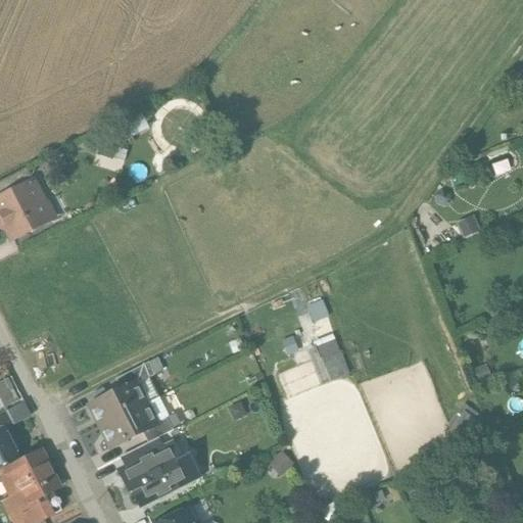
[(27,169),(0,182),(0,197),(33,181),(27,169)]
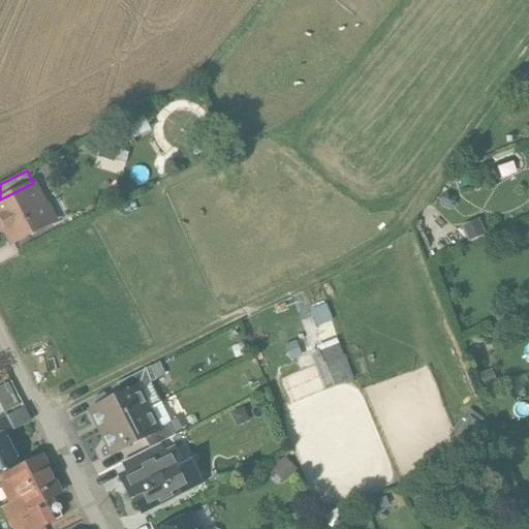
[(0,199),(0,221),(2,222),(12,242),(49,223),(42,211),(44,206),(33,183),(0,199)]
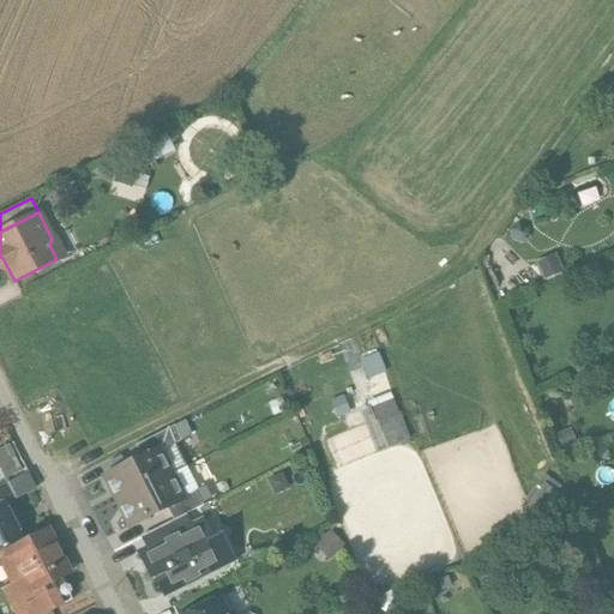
[(362,360),(369,379),(386,373),(379,353),(362,360)]
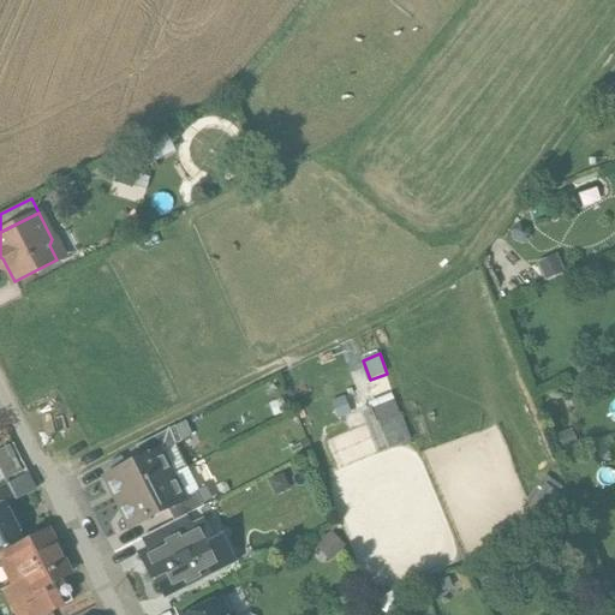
[(328,441),(339,466),(411,439),(394,396),(347,415),(353,431),(328,441)]
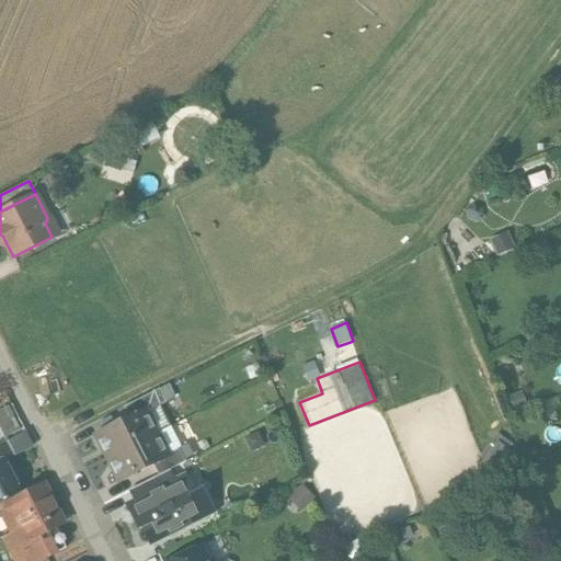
[(159,391),(124,409),(129,421),(146,412),(147,414),(165,404),(159,391)]
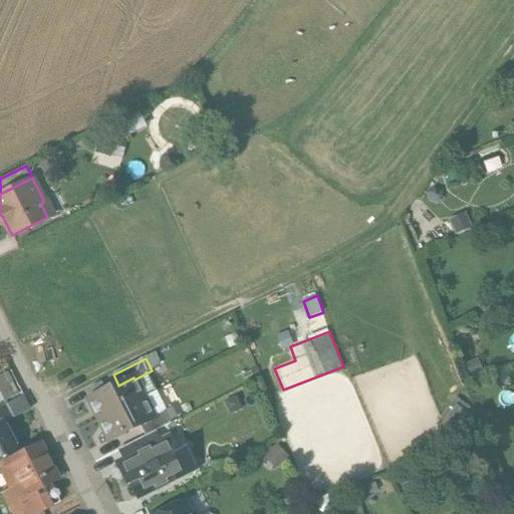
[(118,386),(88,401),(99,422),(144,399),(135,379),(134,377),(118,386)]
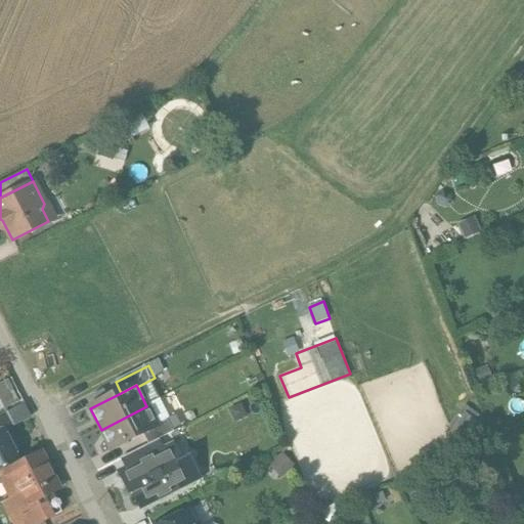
[(146,406),(101,430),(112,450),(142,435),(158,428),(157,426),(146,406)]
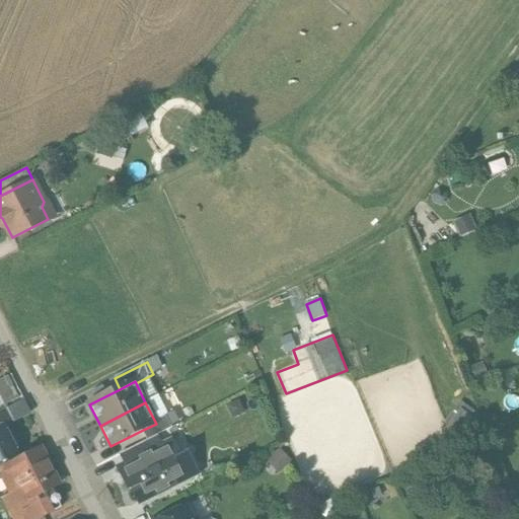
[(5,410),(0,412),(0,430),(8,426),(8,427),(12,425),(5,410)]
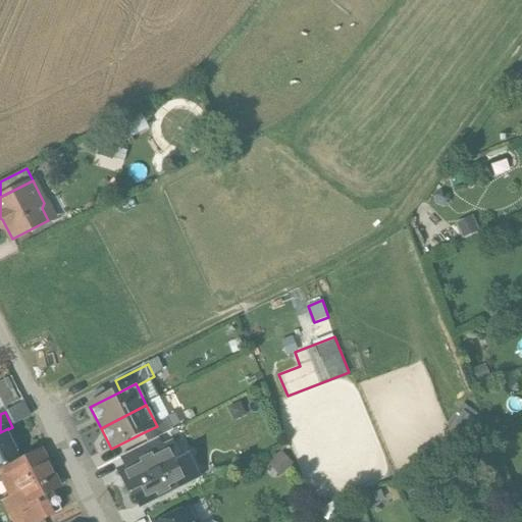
[(167,419),(156,424),(157,426),(142,433),(147,445),(155,440),(173,431),(167,419)]
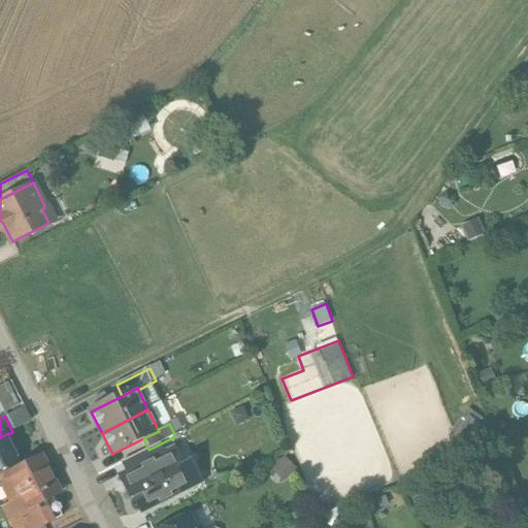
[(8,433),(0,437),(0,471),(17,463),(10,450),(15,448),(8,434),(8,433)]
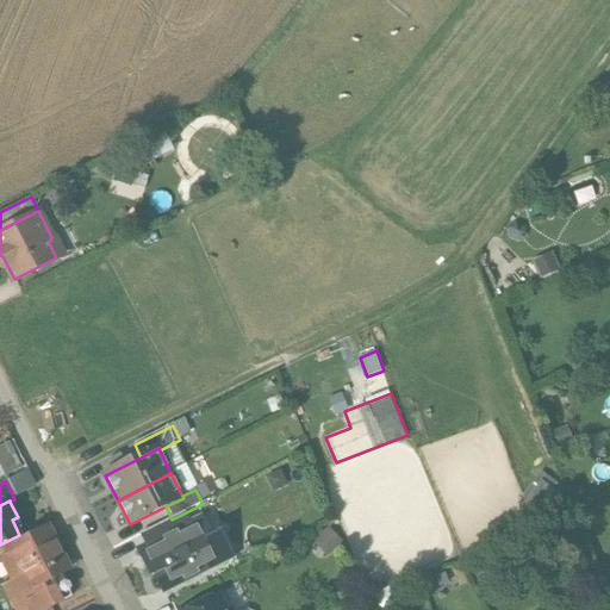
[(172,520),(142,534),(149,548),(150,548),(188,528),(181,515),(172,520)]
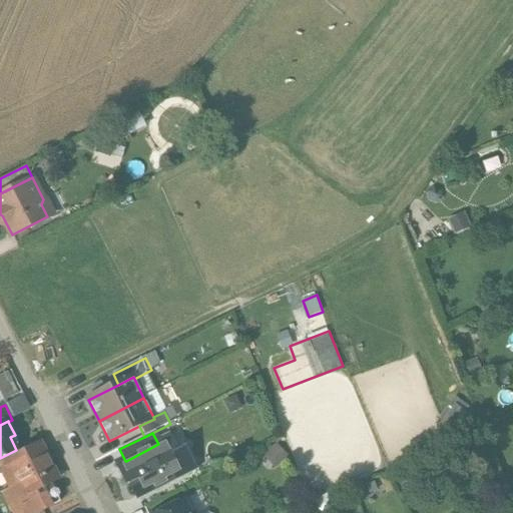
[(158,444),(126,461),(133,475),(127,477),(138,498),(182,475),(175,462),(179,460),(168,439),(158,444)]
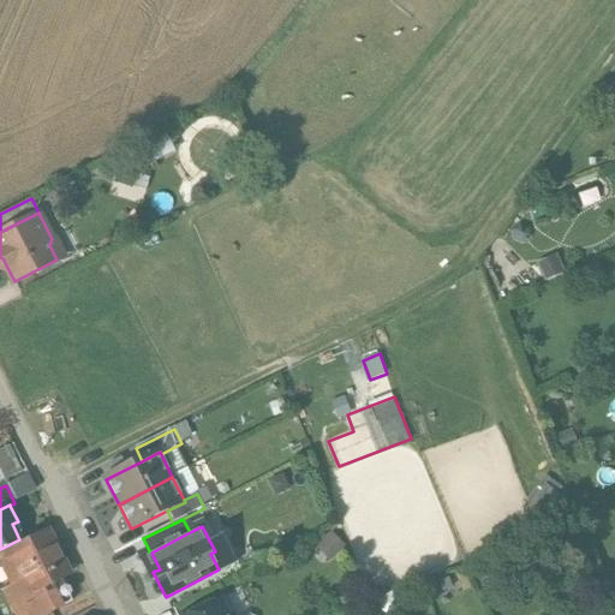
[(47,532),(10,551),(24,579),(31,595),(43,589),(69,575),(47,532)]
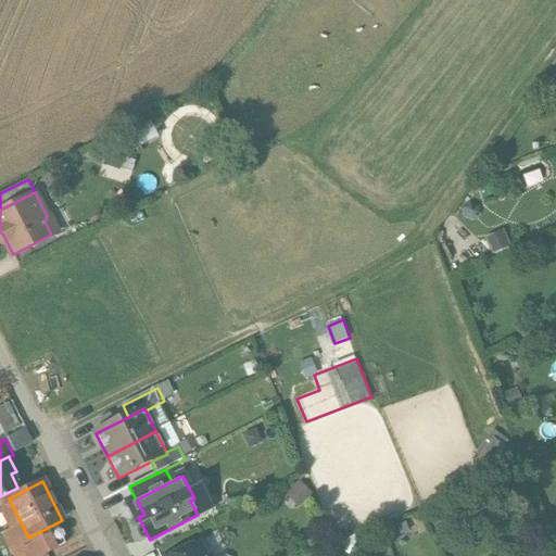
[(22,523),(1,534),(12,555),(41,555),(64,545),(58,532),(43,540),(39,532),(28,538),(22,523)]
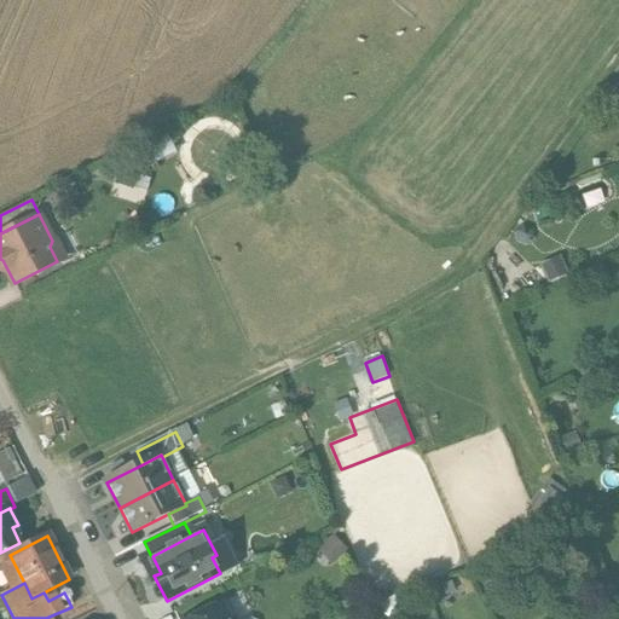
[(213,607),(207,611),(206,615),(197,618),(226,618),(221,607),(218,608),(213,607)]
